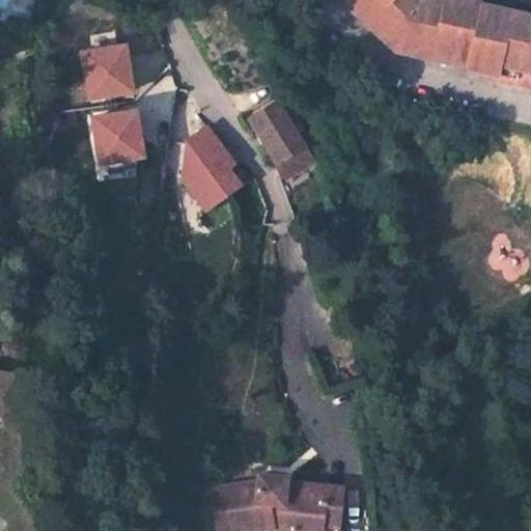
[(356,0),(351,6),(362,18),(359,21),(396,55),(420,59),(418,68),(437,75),(439,66),(457,72),(459,63),(474,68),(477,74),(488,76),(487,84),(530,92),(530,29),(483,19),(484,12),(448,3),(446,14),(429,10),(430,5),(424,2),(420,0),(356,0)]
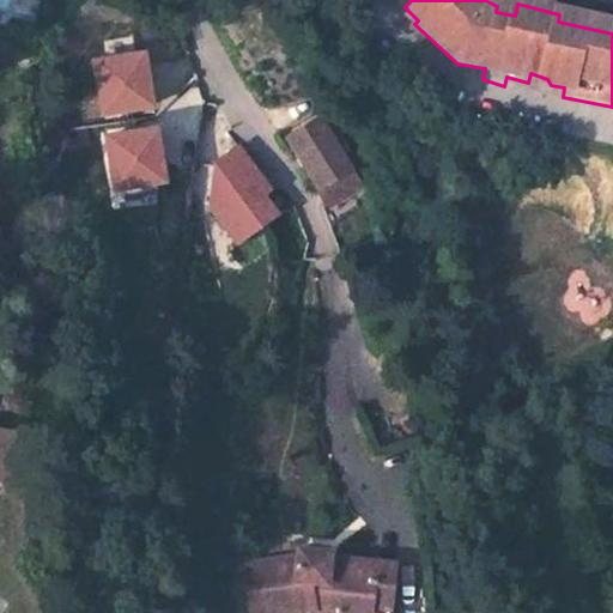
[(144,48),(92,56),(102,113),(153,104),(144,48)]
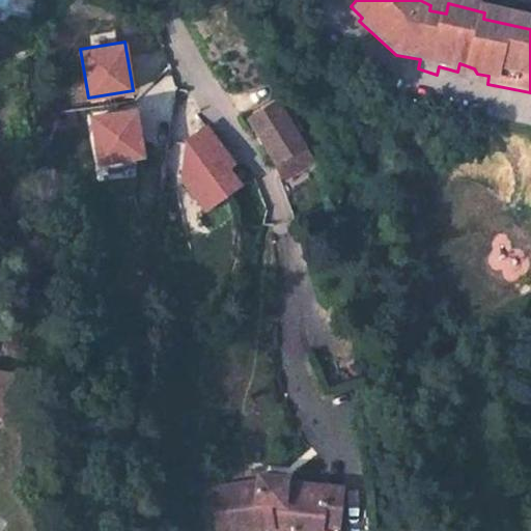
[(315,163),(278,100),(247,117),(285,180),(315,163)]
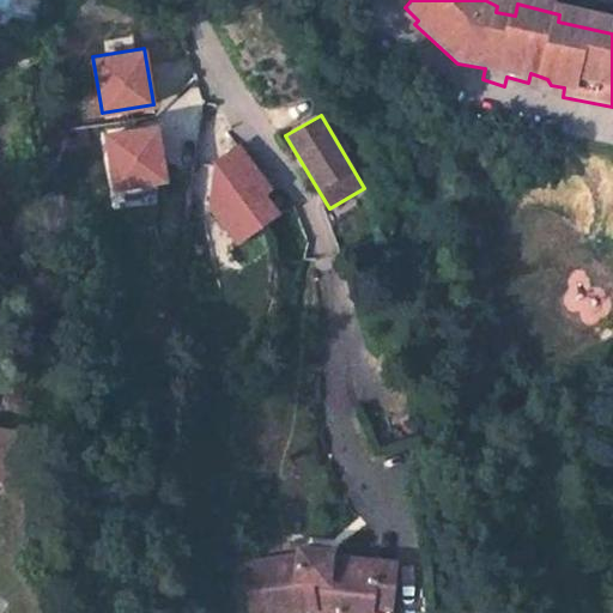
[(156,125),(104,133),(114,189),(165,181),(156,125)]
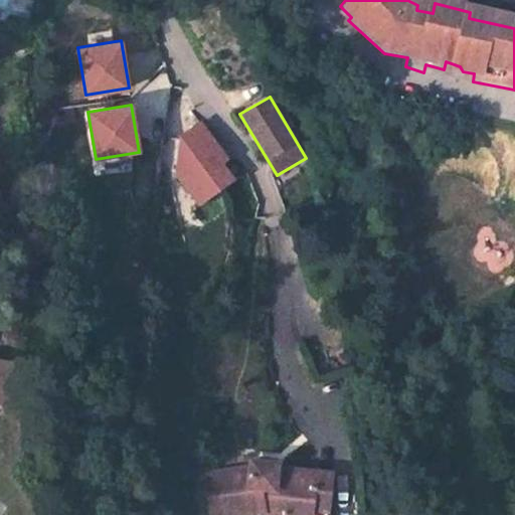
[(200,120),(180,136),(176,175),(200,206),(235,179),(222,163),(229,158),(200,120)]
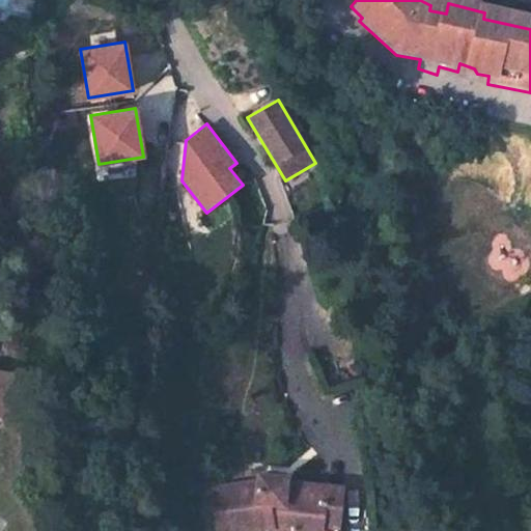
[(0,409),(6,410),(11,365),(0,363),(0,409)]
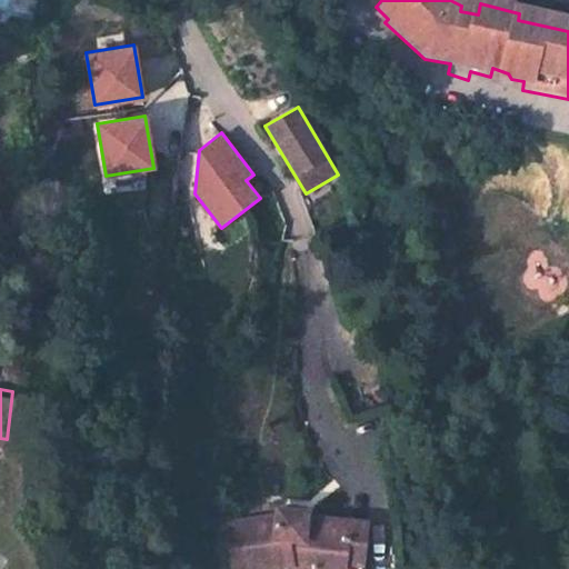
[(307,511),(272,507),(271,515),(223,522),(230,568),(361,568),(367,522),(307,516),(307,511)]
